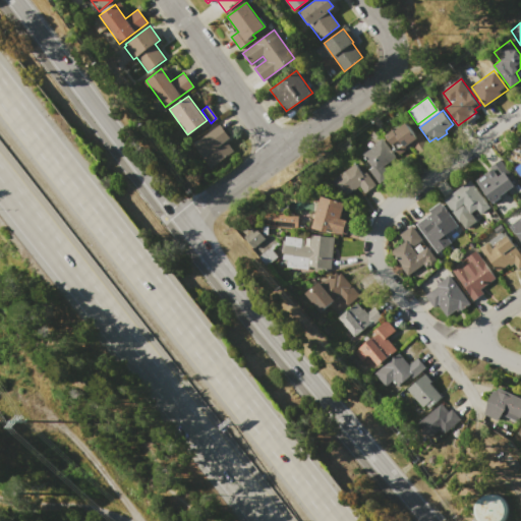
[(375,126),(370,119),(375,116),(381,123),(375,126)]
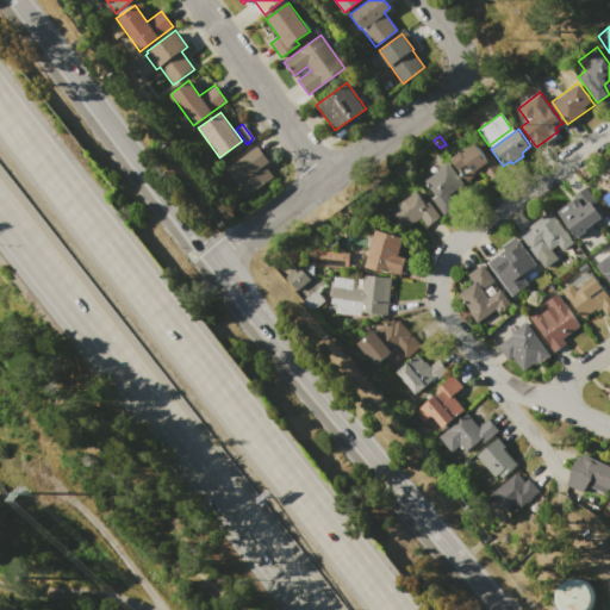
[(466,181),(450,160),(474,143),(486,160),(491,157),(500,172),(489,180),(481,170),(466,181)]
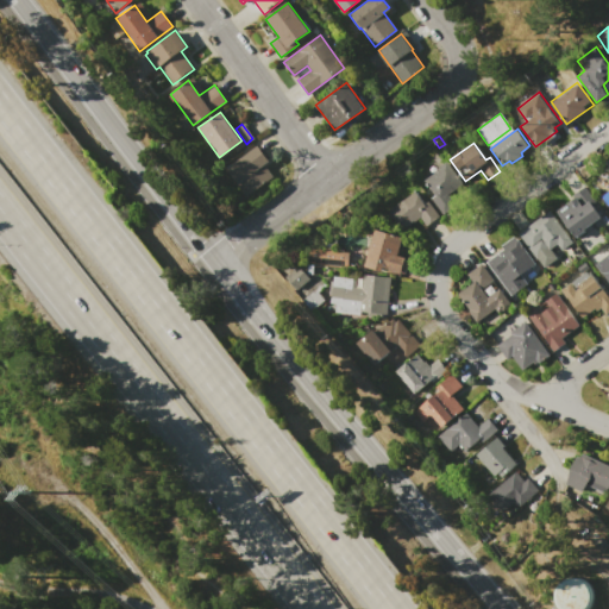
[(225,169),(258,145),(269,162),(264,165),(272,177),(245,196),(225,169)]
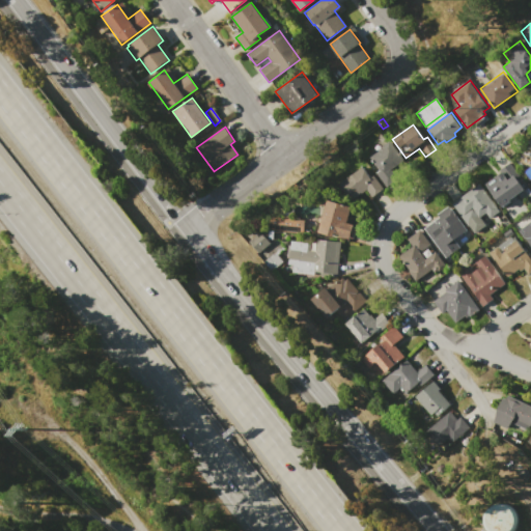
[(389,141),(401,159),(388,168),(396,179),(385,188),(374,173),(379,170),(368,156),(389,141)]
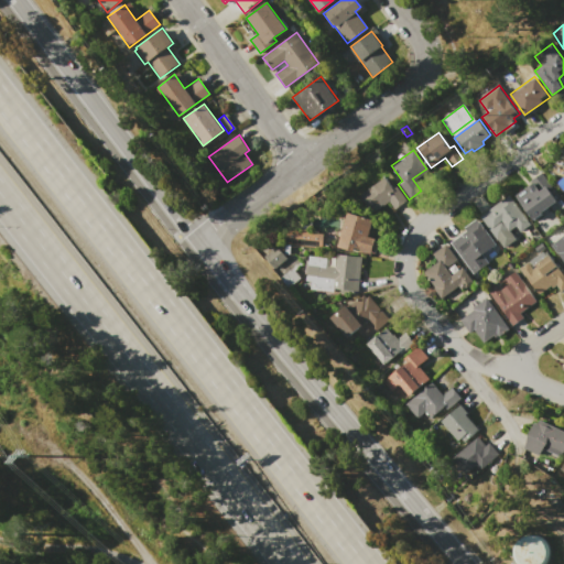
[(532,177),(541,171),(548,181),(540,186),(538,184),(537,185),(532,177)]
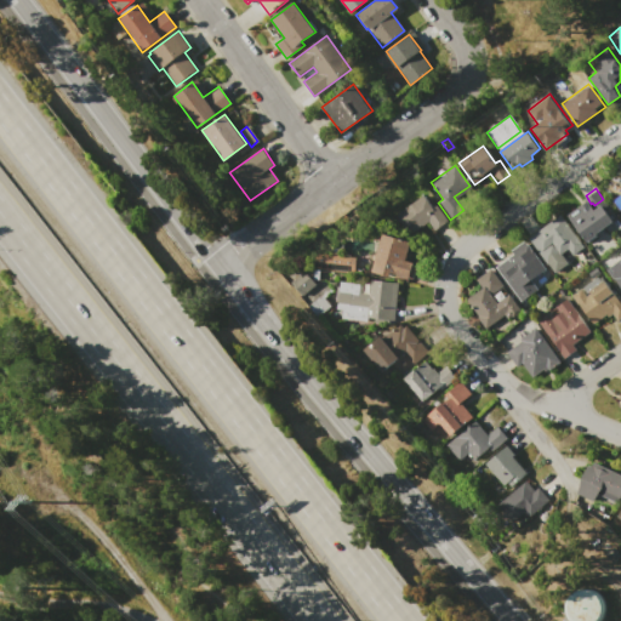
[(394,214),(422,194),(432,208),(436,205),(446,221),(433,231),(426,221),(409,233),(394,214)]
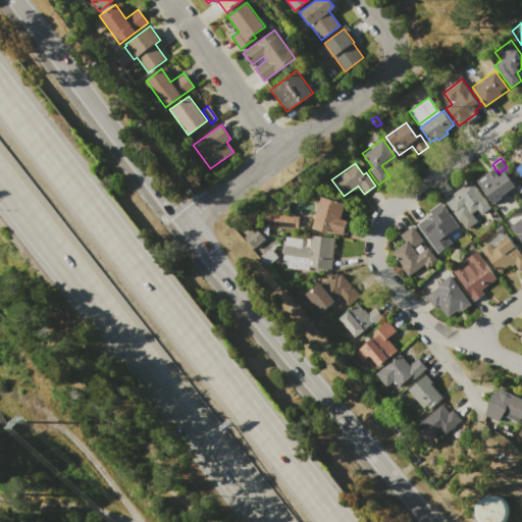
[(513,169),(521,163),(521,164),(521,175),(519,178),(513,169)]
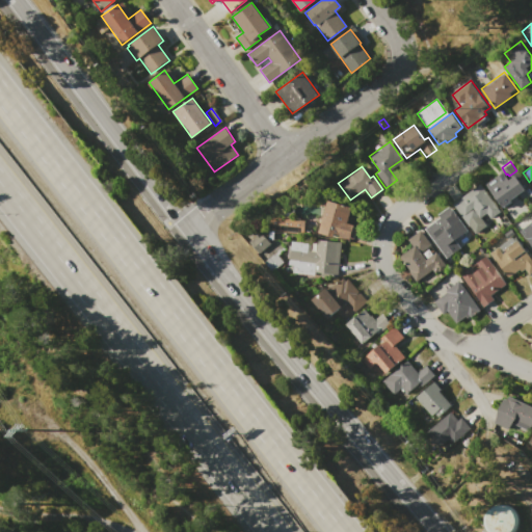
[(502,207),(485,184),(503,171),(508,179),(514,175),(525,189),(509,200),(510,201),(502,207)]
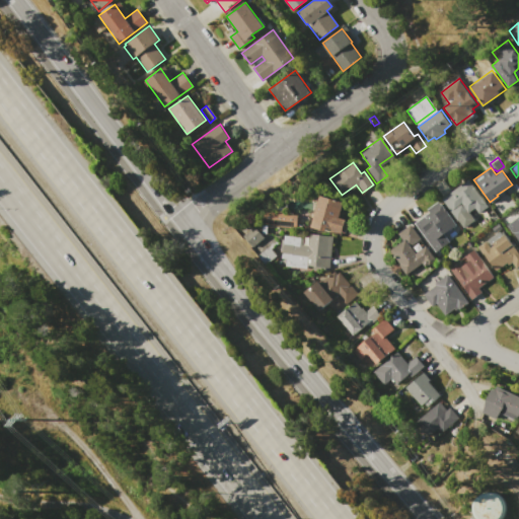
[(463,228),(441,198),(468,178),(488,205),(478,212),(475,208),(469,212),(474,220),(463,228)]
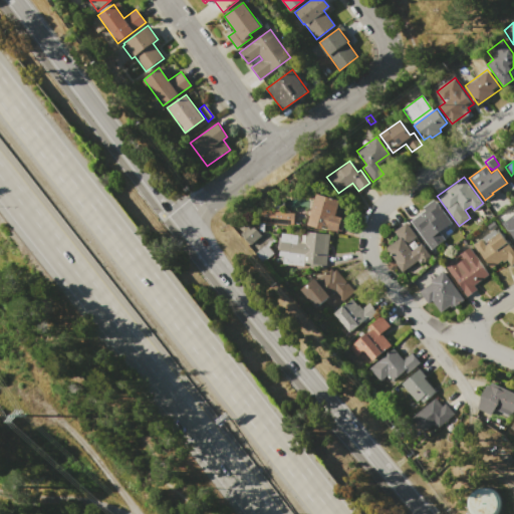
[(306,225),(316,193),(339,200),(334,216),(344,219),(340,231),(322,226),(321,229),(306,225)]
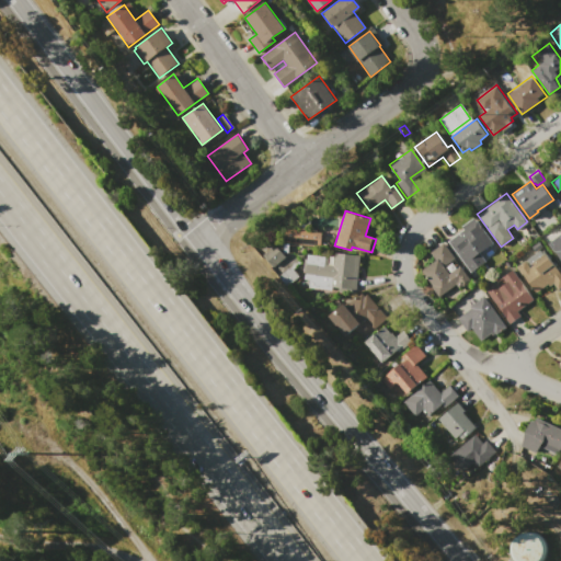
[(447,241),(464,230),(460,226),(473,217),(492,242),(479,252),(484,261),(469,272),(447,241)]
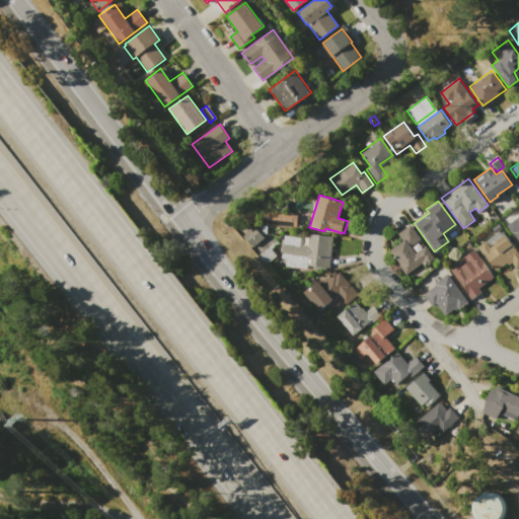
[(266,212),(296,215),(295,227),(265,224),(266,212)]
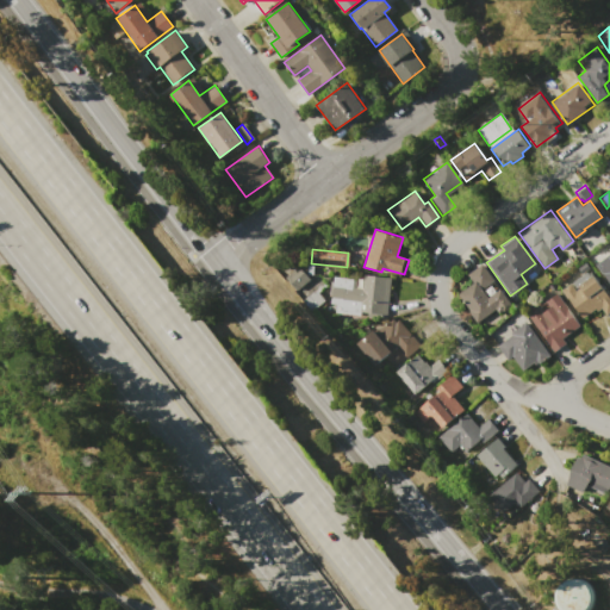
[(609,286),(595,265),(609,253),(609,286)]
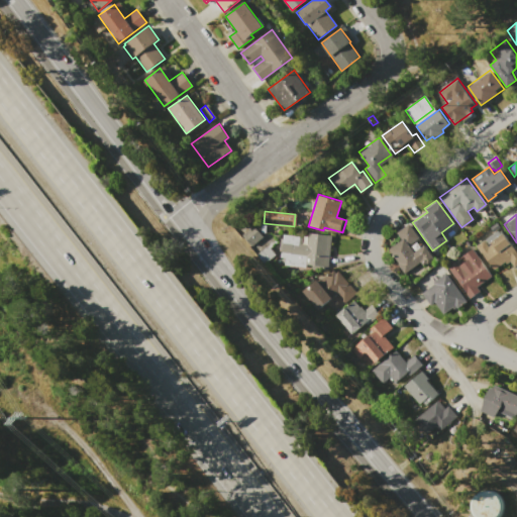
[(489,227),(497,222),(500,226),(493,231),(489,227)]
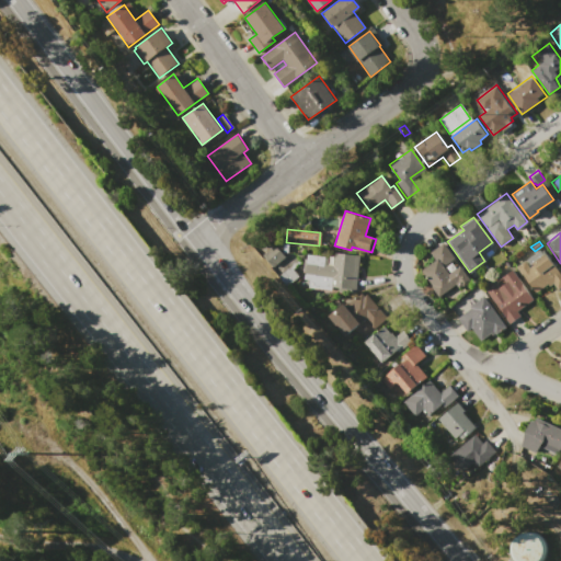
[(421,271),(434,261),(428,253),(444,242),(455,258),(443,266),(448,274),(459,265),(470,281),(458,289),(455,285),(439,296),(421,271)]
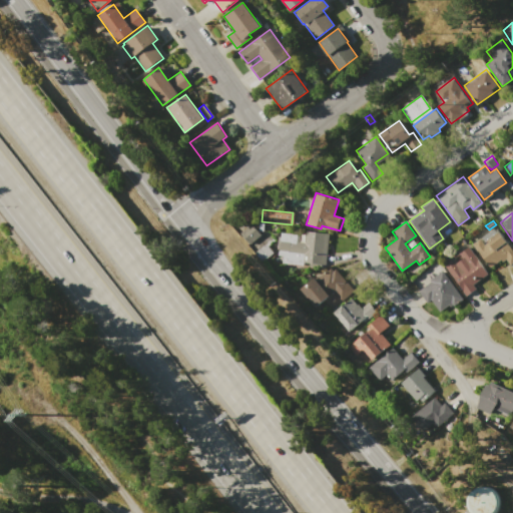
[(259,223),(270,224),(270,231),(259,230),(259,223)]
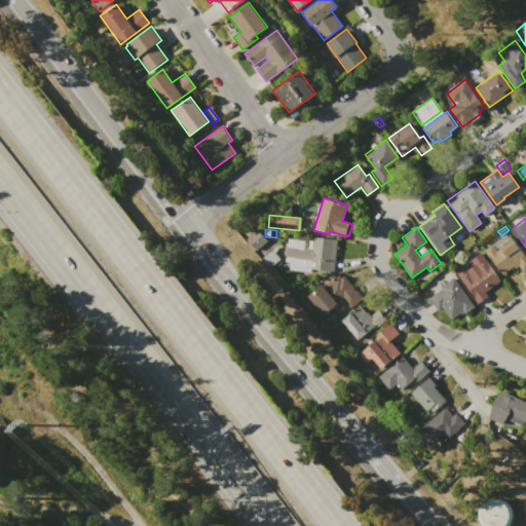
[(246,239),(258,230),(266,240),(255,251),(246,239)]
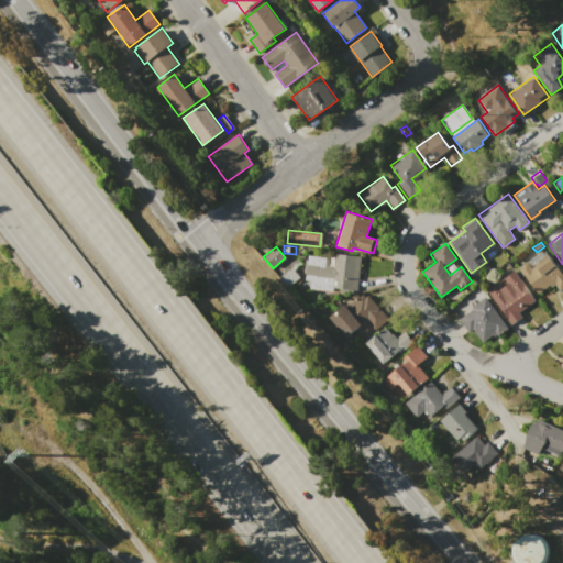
[(517,268),(527,261),(531,267),(534,265),(533,263),(547,253),(560,271),(562,268),(562,269),(562,286),(558,290),(553,284),(537,296),(517,268)]
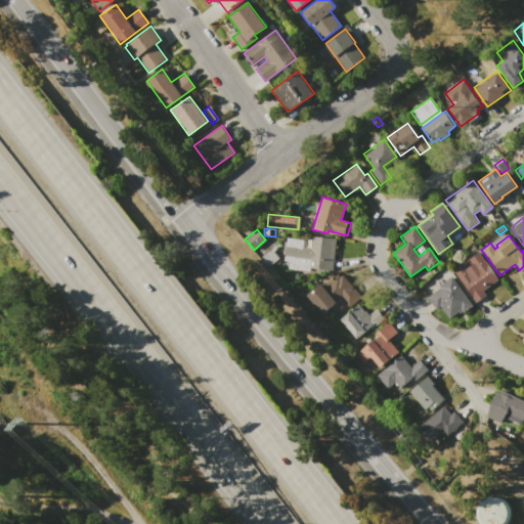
[(336,238),(332,271),(309,268),(309,270),(287,268),(288,261),(282,261),(286,237),(305,239),(305,247),(310,247),(312,236),(336,238)]
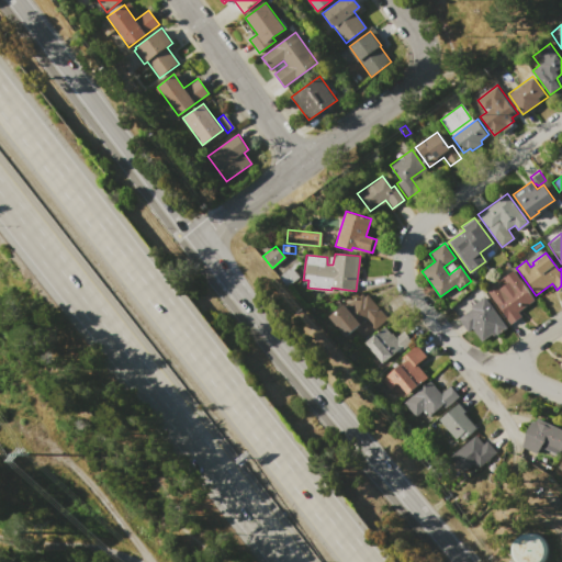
[(281,276),(299,260),(301,262),(292,270),(298,276),(288,283),(281,276)]
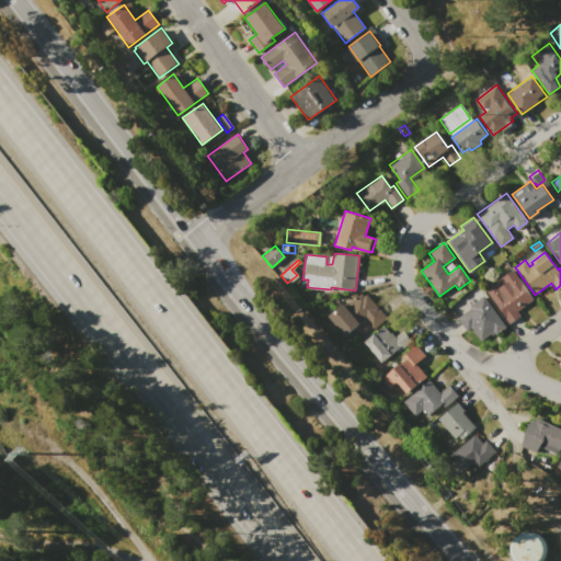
[(485,289),(495,283),(499,286),(506,282),(503,277),(513,270),(534,299),(516,311),(519,316),(510,323),(485,289)]
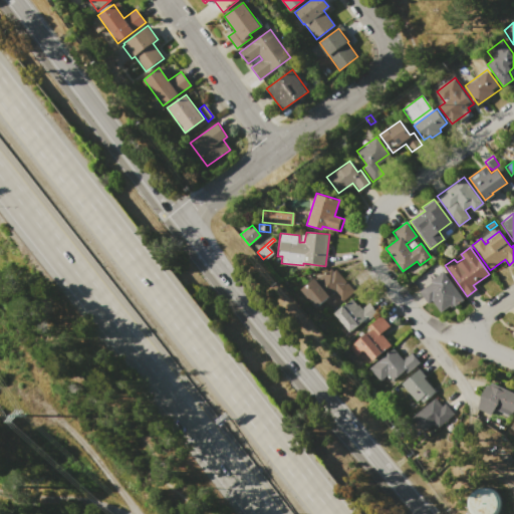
[(354,291),(341,302),(333,292),(330,295),(317,280),(331,268),(334,271),(336,270),(354,291)]
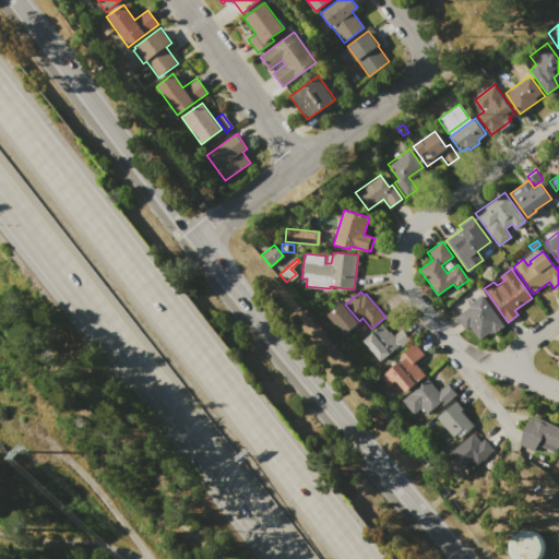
[(503,324),(489,335),(488,333),(478,340),(470,326),(465,330),(455,316),(470,307),(467,305),(482,294),(503,324)]
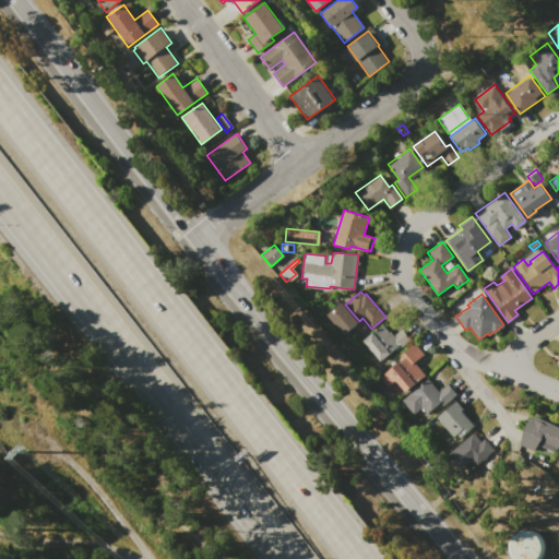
[(328,314),(342,302),(359,322),(344,334),(328,314)]
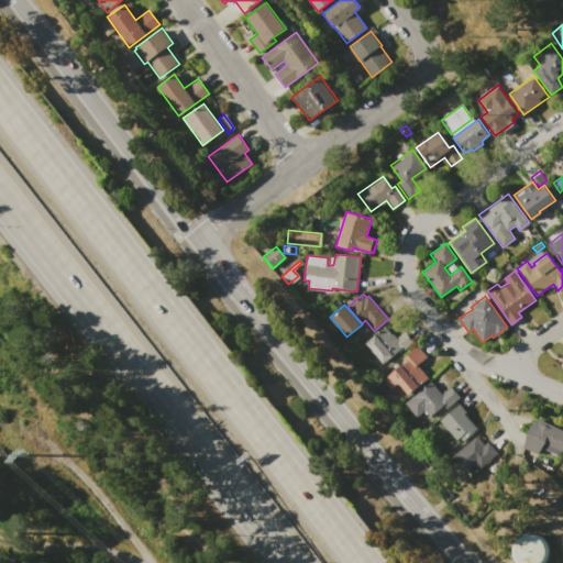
[(365,344),(385,326),(396,338),(404,331),(414,341),(399,353),(397,351),(384,364),(365,344)]
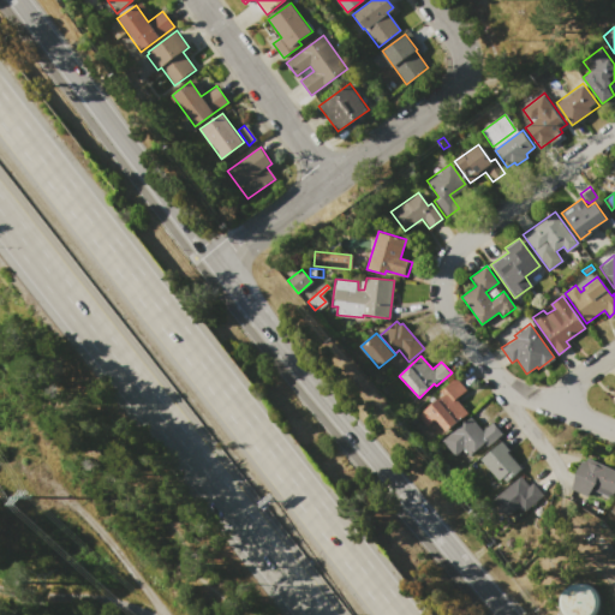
[(458,419),(439,399),(443,395),(441,392),(455,377),(466,389),(455,399),(467,411),(458,419)]
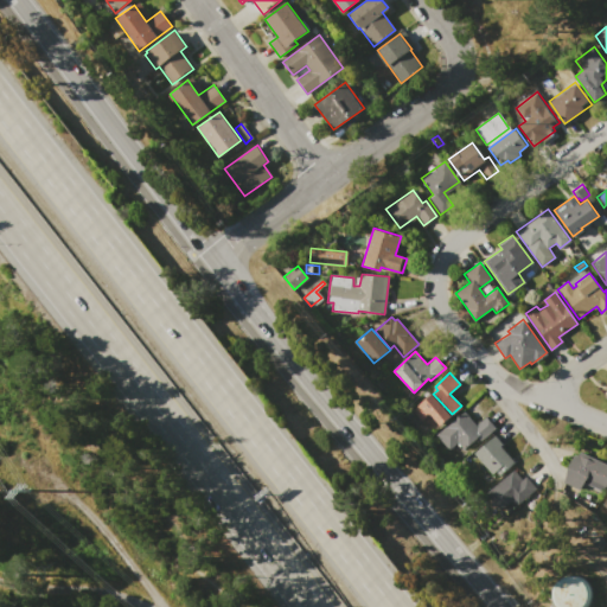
[(413,410),(430,394),(451,416),(440,426),(429,414),(422,420),(413,410)]
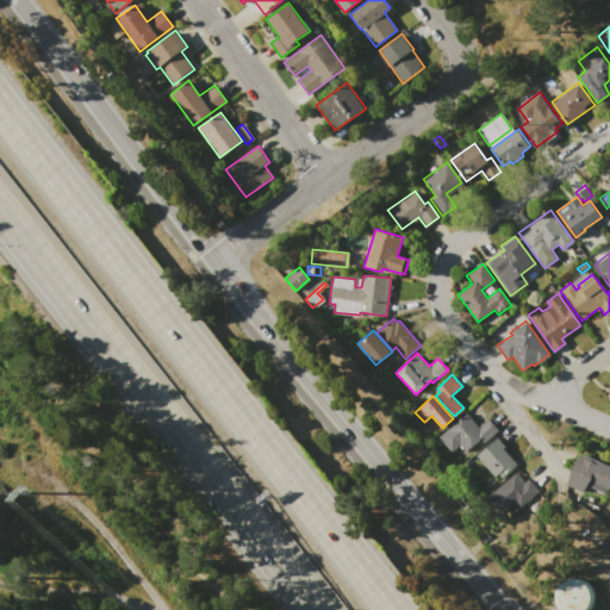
[(437,437),(466,412),(479,425),(489,417),(499,430),(483,444),(478,440),(466,450),(464,447),(462,448),(459,444),(450,452),(437,437)]
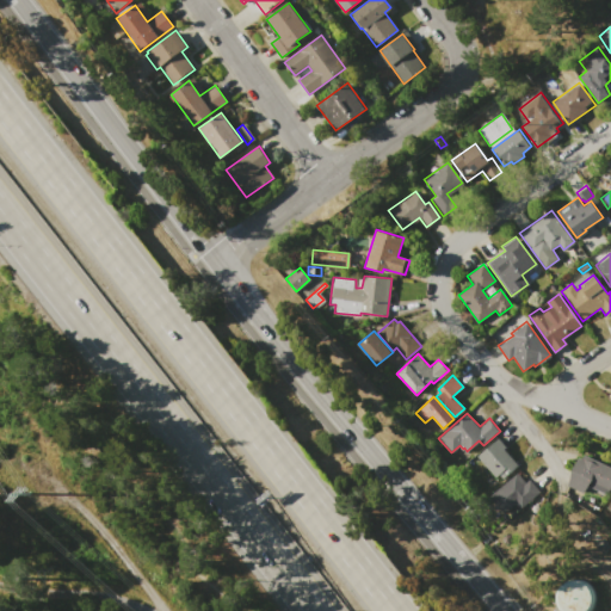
[(477,457),(499,438),(507,446),(505,449),(519,464),(503,479),(499,475),(495,477),(477,457)]
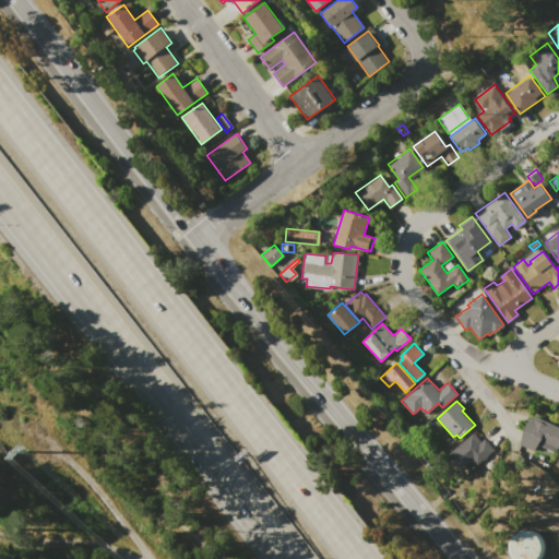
[(558,426),(558,448),(523,432),(530,418),(533,419),(535,416),(558,426)]
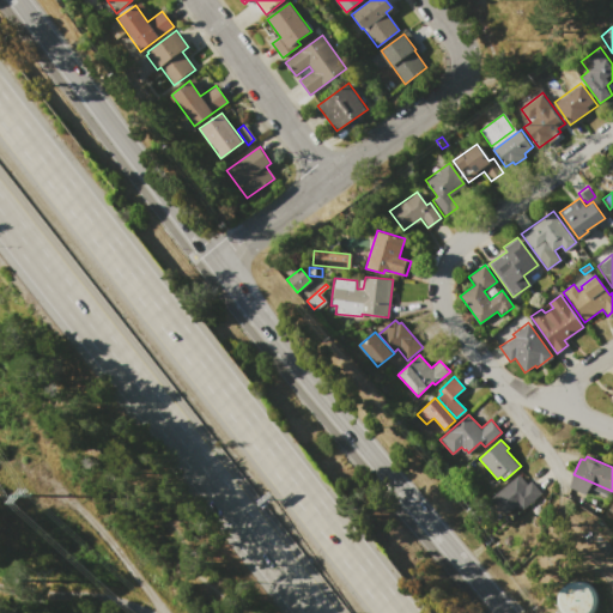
[(491,498),(519,474),(528,484),(532,480),(542,493),(523,510),(519,504),(507,516),(491,498)]
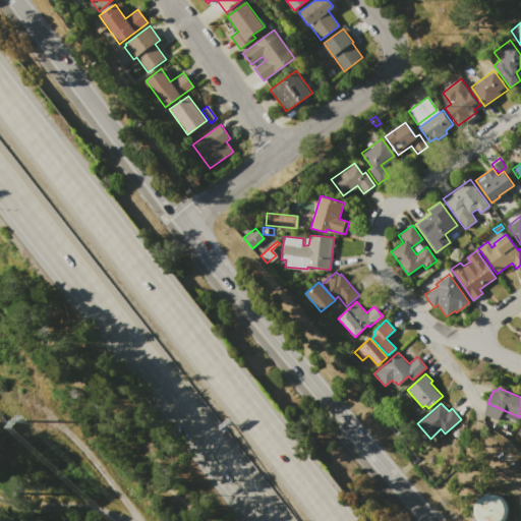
[(479,520),(507,520),(508,497),(480,496),(479,520)]
